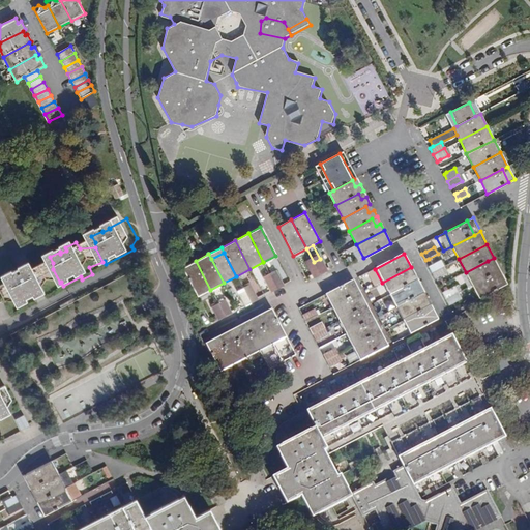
[(488,261),(495,274),(501,271),(494,258),(488,261)]
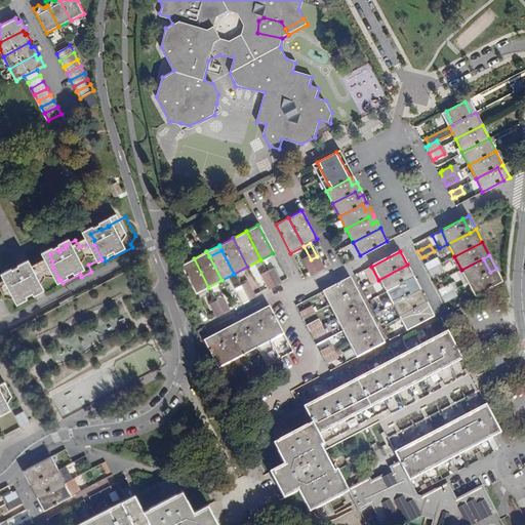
[(311,259),(317,272),(323,268),(321,264),(317,256),(311,259)]
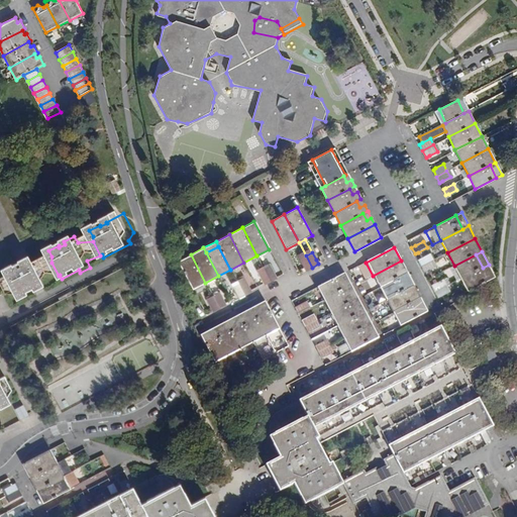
[(205,283),(191,254),(177,262),(192,290),(205,283)]
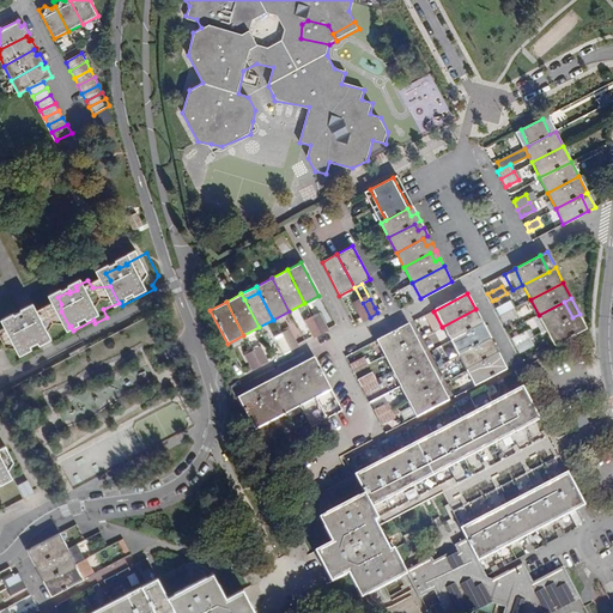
[(499,316),(514,309),(510,302),(499,307),(496,309),(499,316)]
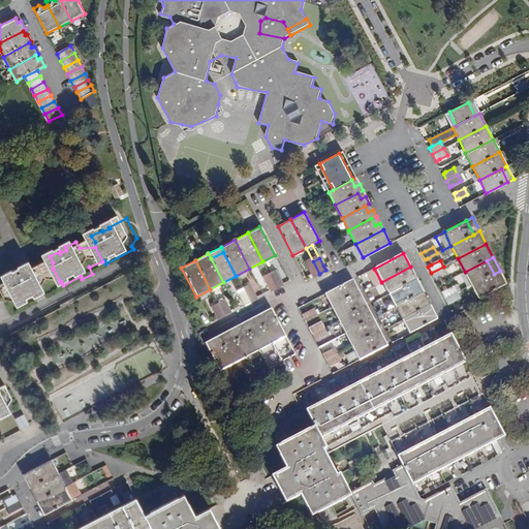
[(494,274),(487,260),(465,272),(471,285),(494,274)]
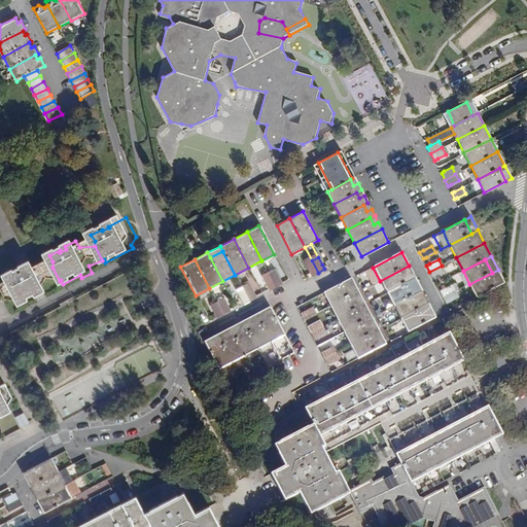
[(318,273),(312,260),(306,265),(310,272),(312,276),(318,273)]
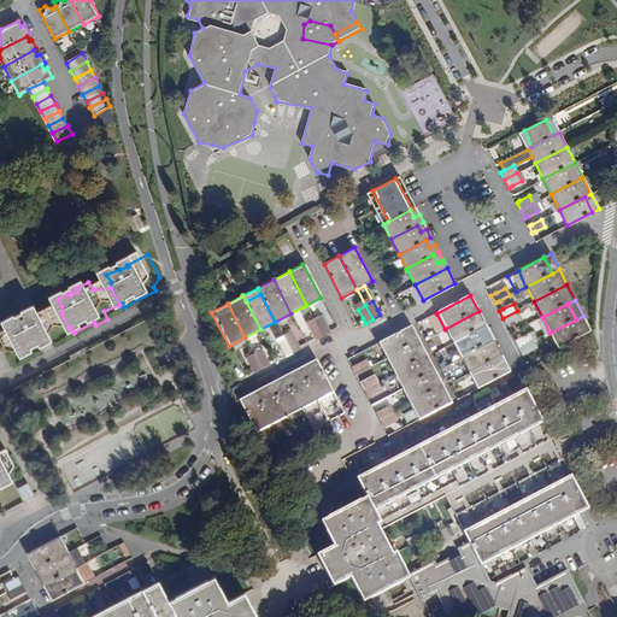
[(10,338),(11,341),(13,352),(24,353),(25,358),(59,341),(57,338),(70,329),(62,313),(46,315),(41,307),(29,313),(30,316),(23,321),(22,318),(9,324),(12,331),(10,338)]
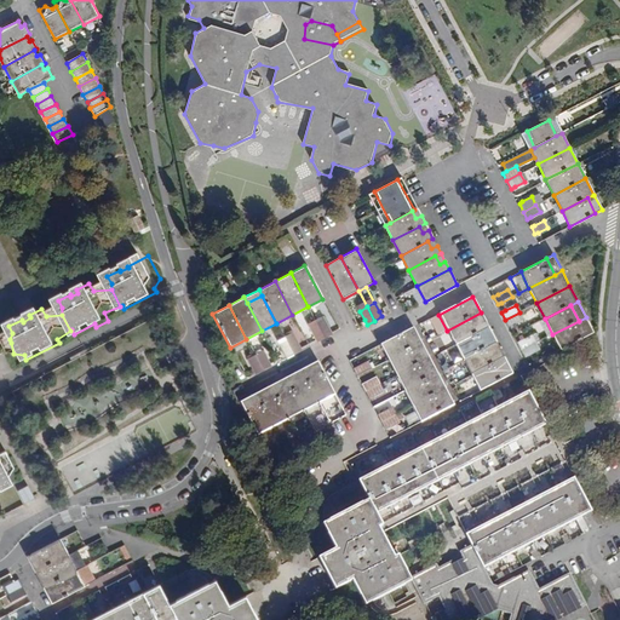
[(489,328),(481,313),(447,331),(454,346),(482,332),(489,328)]
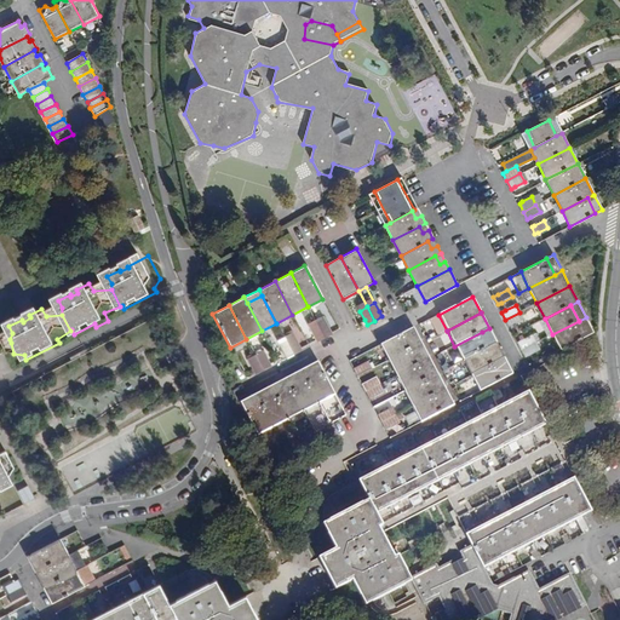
[(524,320),(520,313),(505,320),(509,328),(514,326),(524,320)]
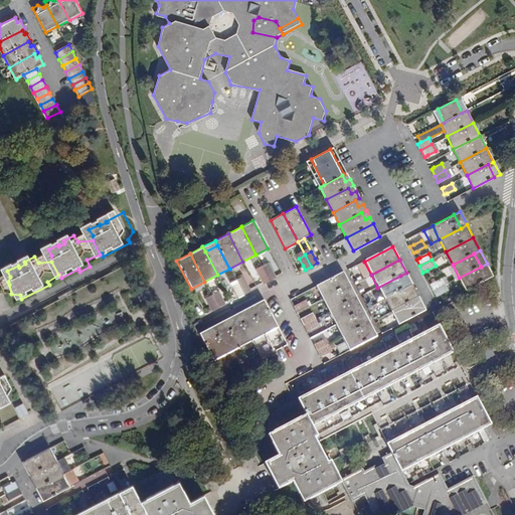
[(481,267),(459,278),(466,290),(493,277),(487,264),(481,267)]
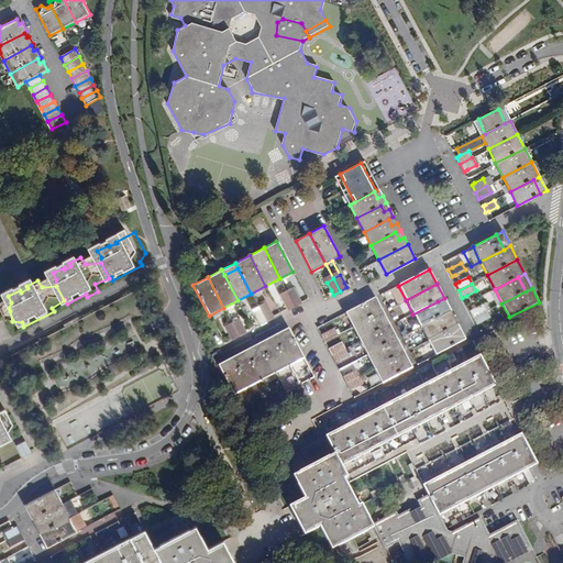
[(294,289),(287,294),(294,306),(300,302),(298,299),(294,289)]
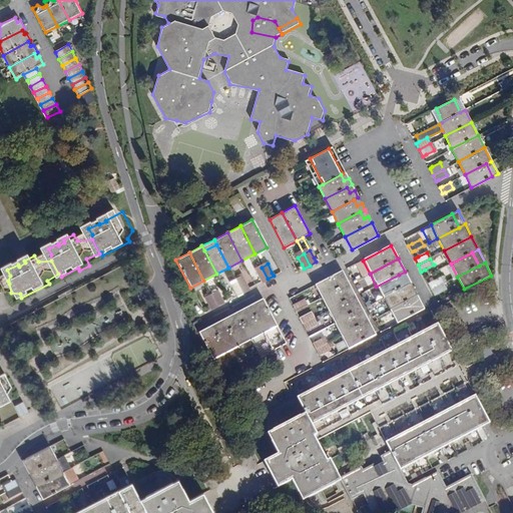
[(268,279),(262,268),(255,271),(260,279),(262,283),(268,279)]
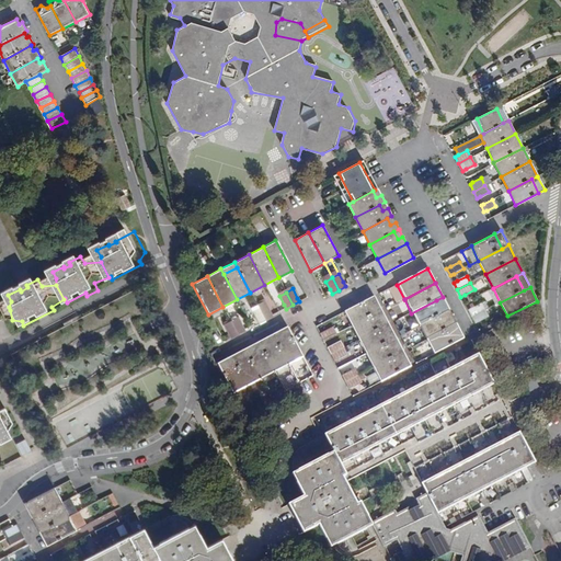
[(0,311),(10,310),(9,307),(0,294),(0,311)]
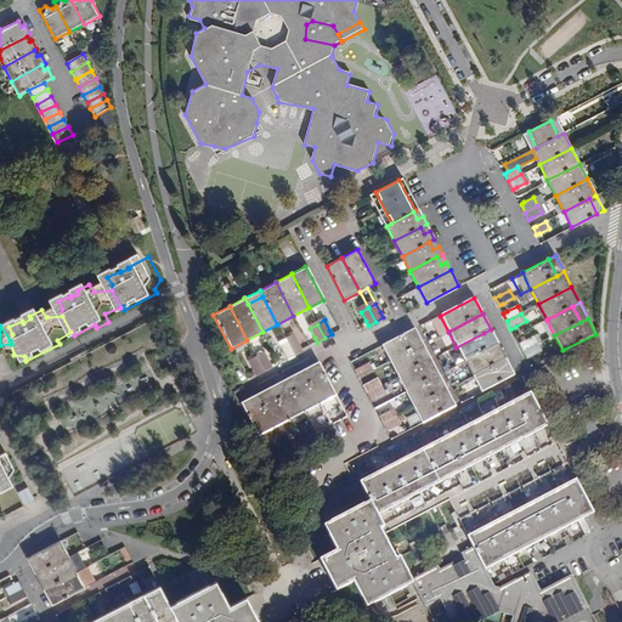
[(380,346),(389,362),(416,348),(423,344),(414,329),(380,346)]
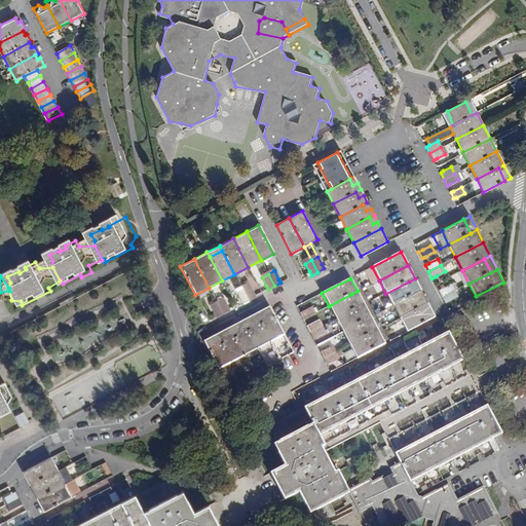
[(418,286),(415,278),(409,282),(413,288),(418,286)]
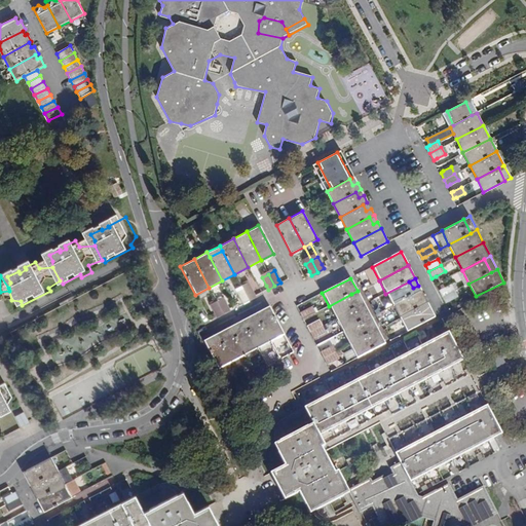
[(392,306),(416,294),(421,292),(418,286),(413,288),(409,282),(385,294),(392,306)]
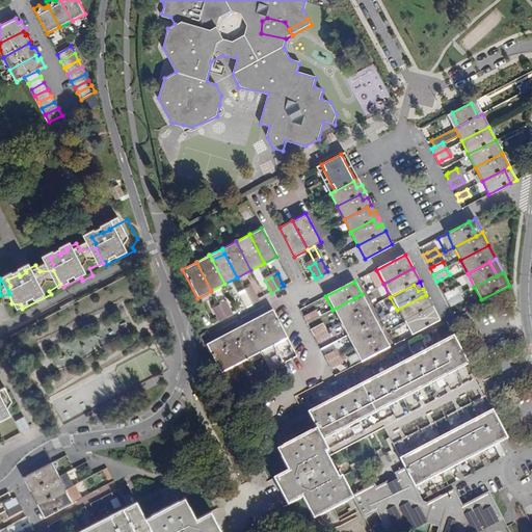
[(244,291),(250,303),(258,300),(256,296),(250,288),(244,291)]
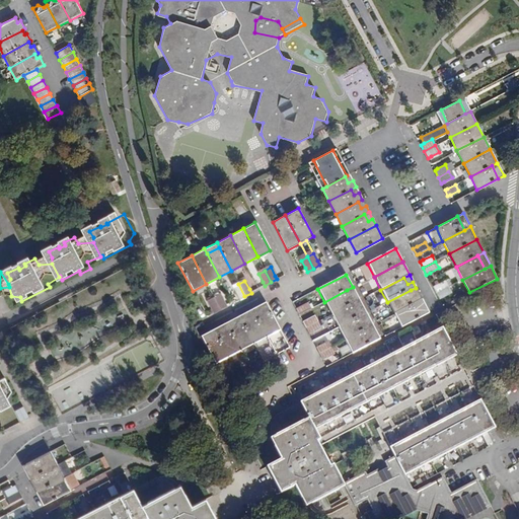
[(433,287),(437,293),(449,287),(445,281),(437,285),(433,287)]
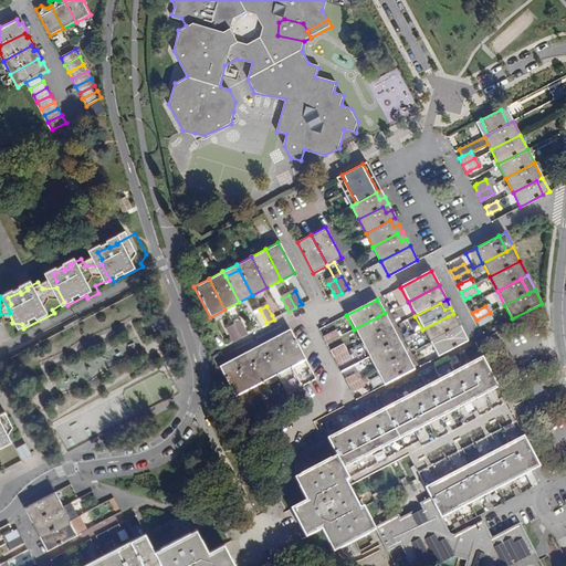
[(260,326),(266,323),(260,310),(253,313),(259,322),(260,326)]
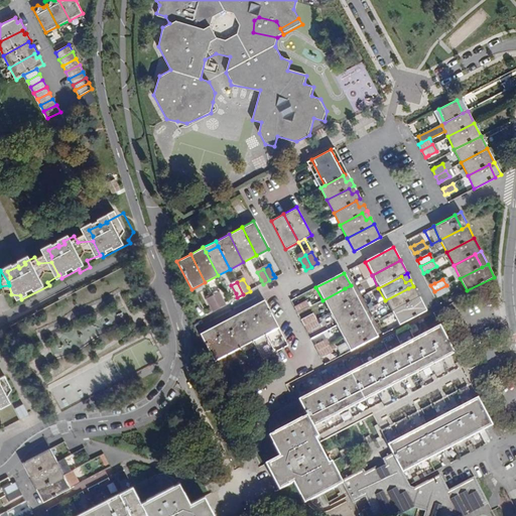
[(345,288),(352,302),(358,299),(351,285),(345,288)]
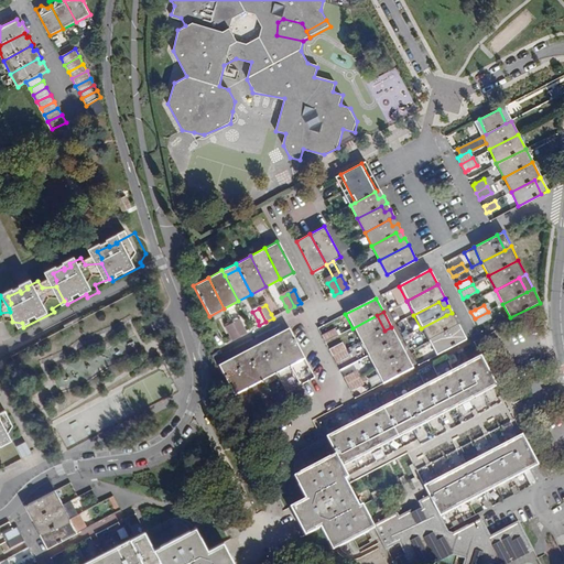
[(491,318),(488,312),(475,318),(478,326),(483,324),(491,318)]
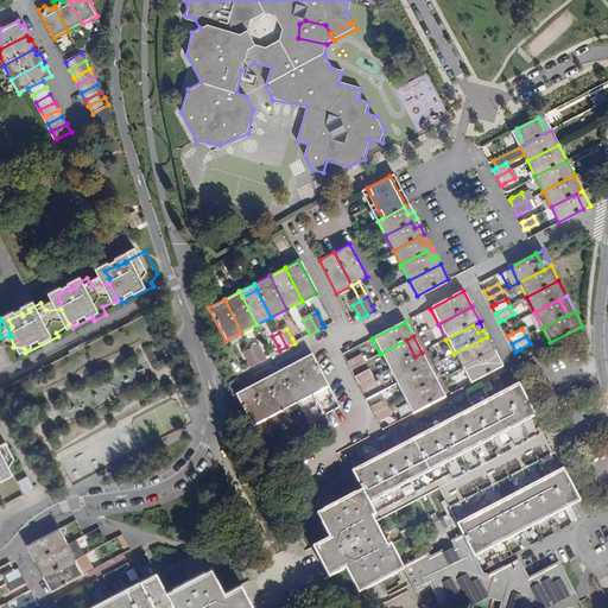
[(485,347),(491,344),(487,337),(481,340),(485,347)]
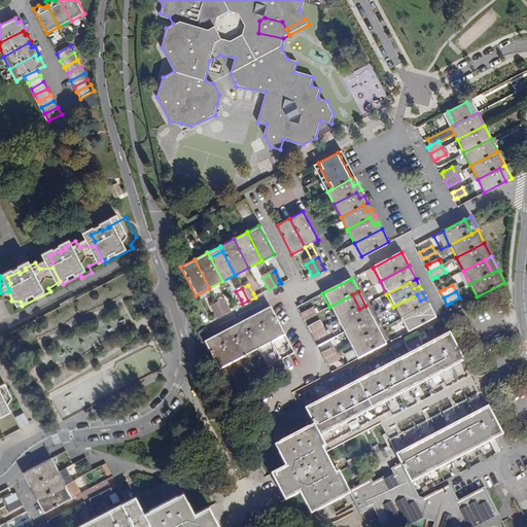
[(352,294),(329,307),(337,320),(359,309),(352,294)]
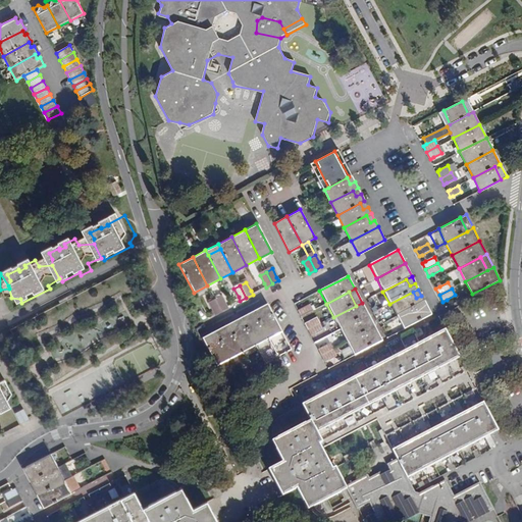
[(416,298),(413,292),(389,304),(396,316),(419,305),(424,302),(421,296),(416,298)]
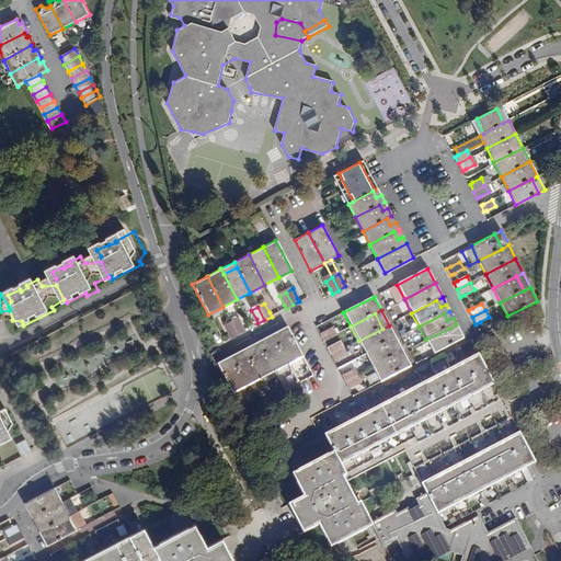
[(237,318),(230,322),(237,334),(243,331),(241,327),(237,318)]
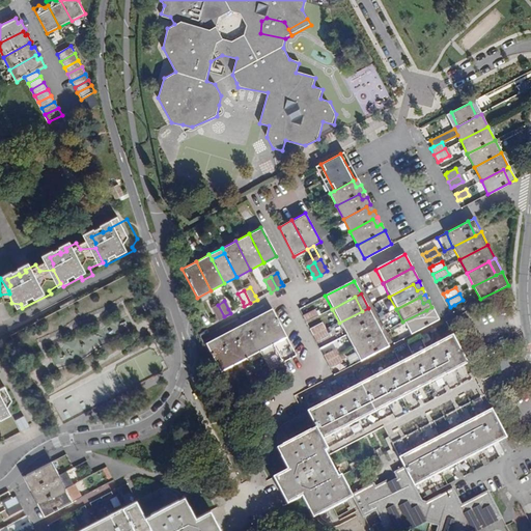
[(218,320),(224,316),(218,305),(212,308),(216,316),(218,320)]
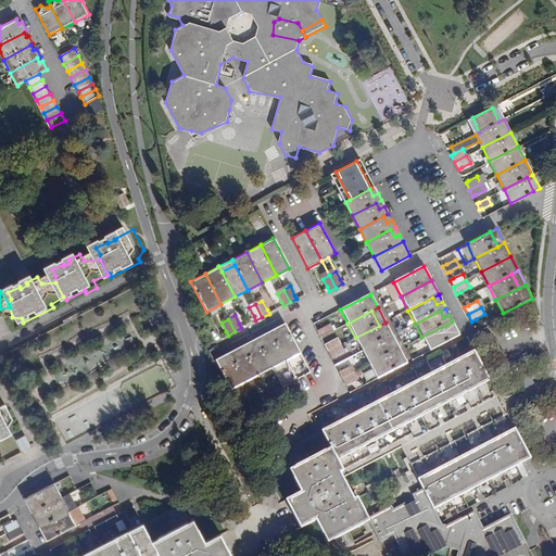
[(446,325),(450,331),(456,328),(452,321),(446,325)]
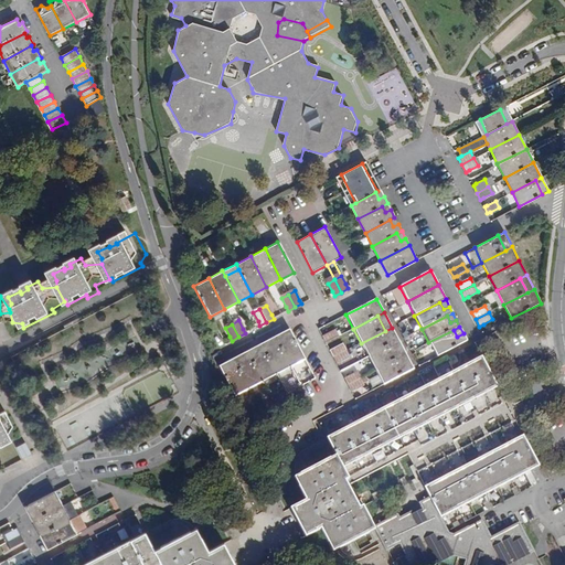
[(392,328),(385,331),(392,344),(398,341),(392,328)]
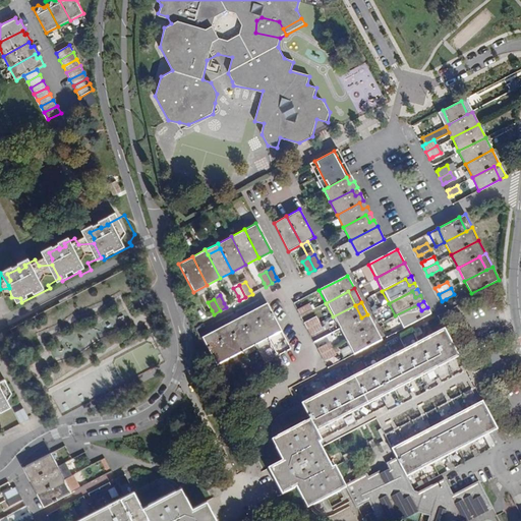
[(312,310),(308,303),(300,308),(297,309),(300,316),(303,314),(312,310)]
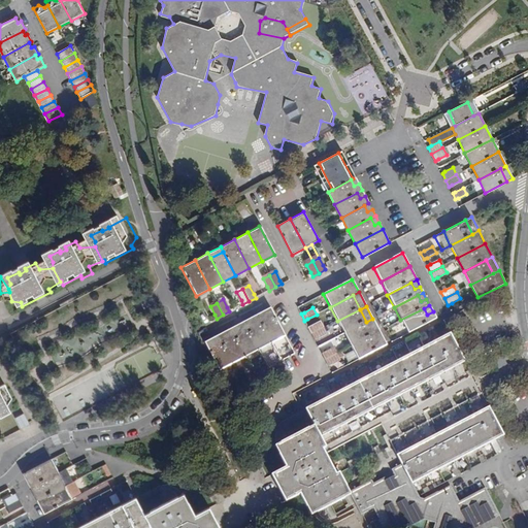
[(256,316),(271,343),(285,336),(270,308),(256,316)]
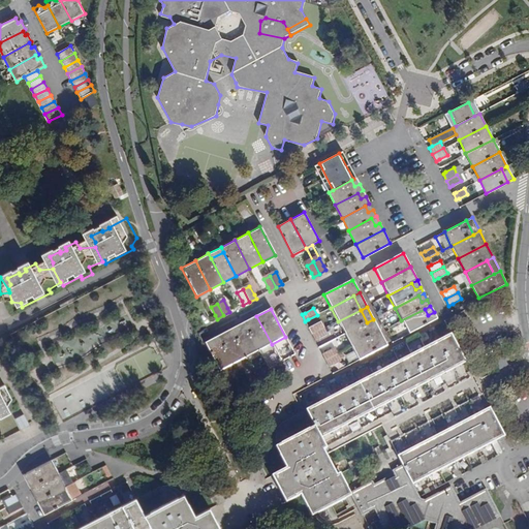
[(425,309),(401,320),(408,335),(438,319),(434,312),(428,315),(425,309)]
